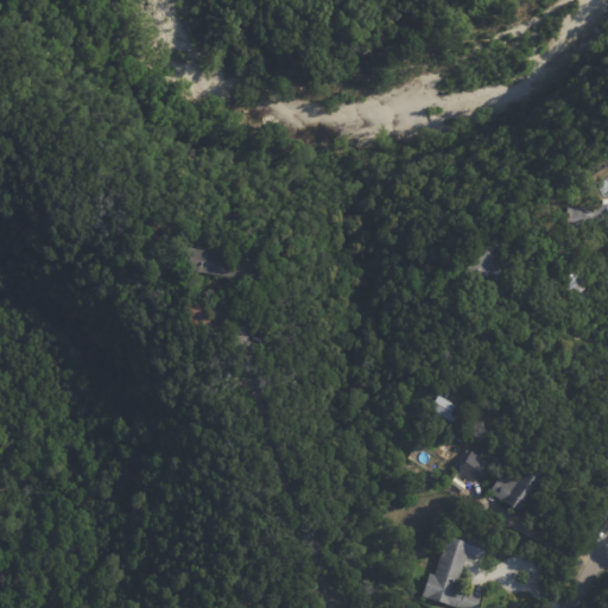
[(607,228),(570,230),(569,207),(603,204),(603,200),(607,198),(607,228)]
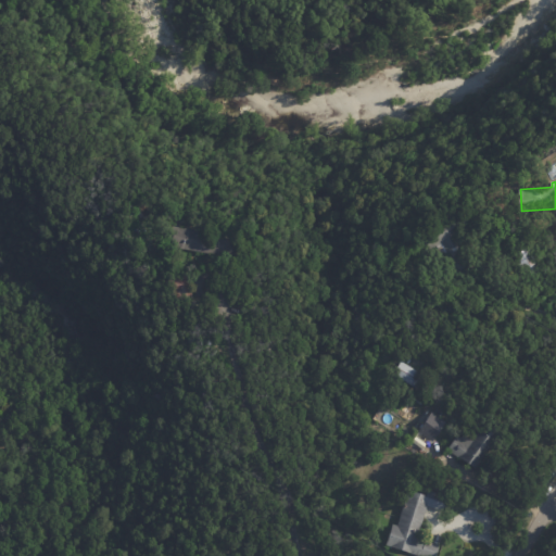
[(467,270),(457,276),(449,255),(442,257),(438,248),(426,253),(414,226),(466,201),(478,228),(464,235),(469,245),(460,250),(470,269),(467,270)]
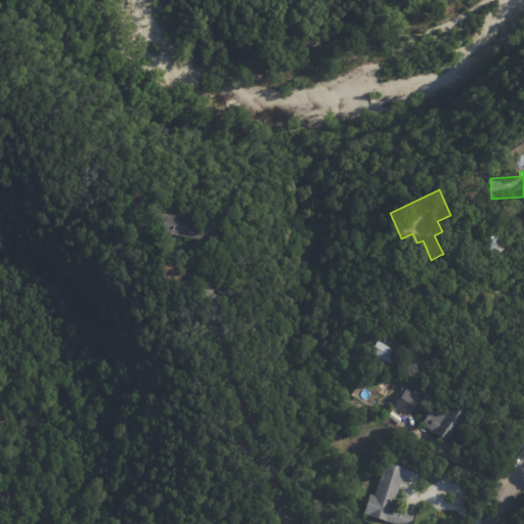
[(184,221),(210,226),(210,225),(220,226),(218,243),(158,232),(161,213),(185,217),(184,221)]
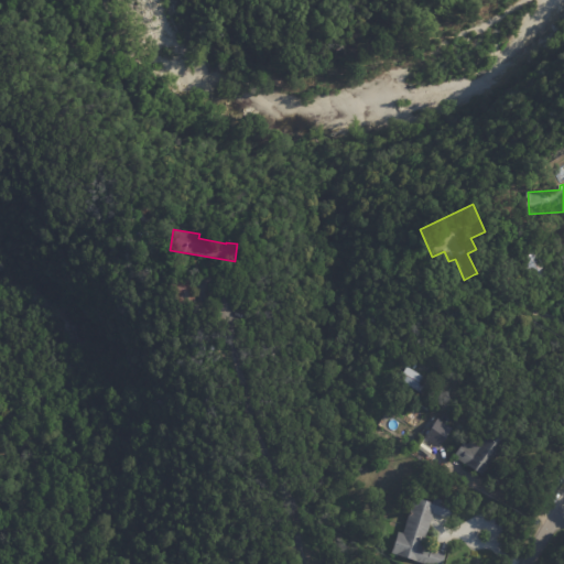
[(545,269),(533,275),(524,259),(537,252),(545,269)]
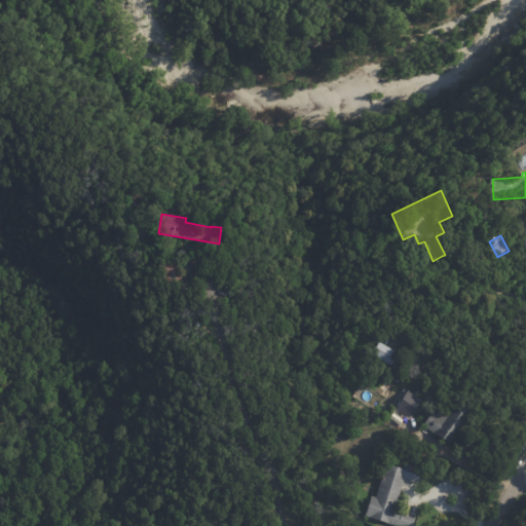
[(183,273),(184,277),(166,284),(160,263),(186,255),(189,266),(181,268),(183,273)]
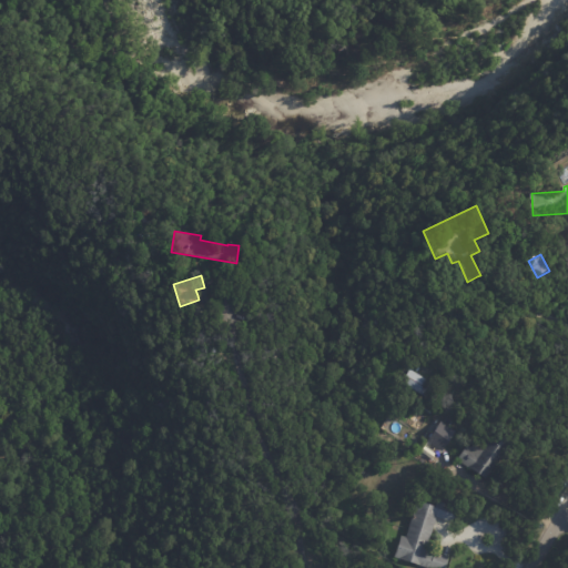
[(468,304),(473,300),(477,304),(473,308),(468,304)]
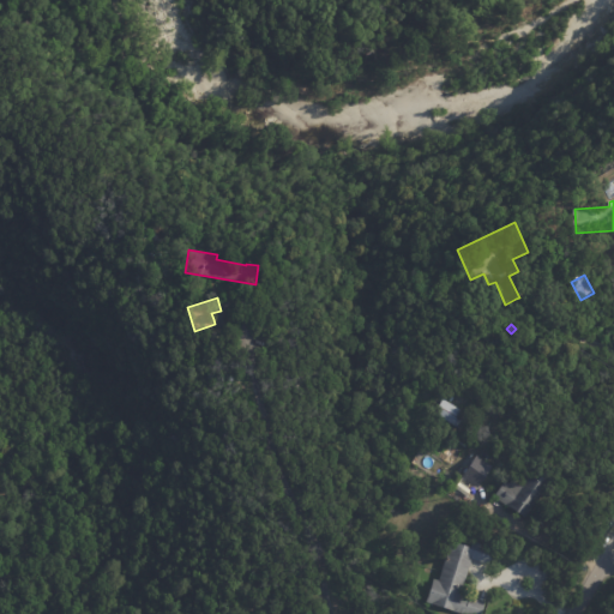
[(221,331),(222,337),(209,341),(208,333),(220,330),(221,331)]
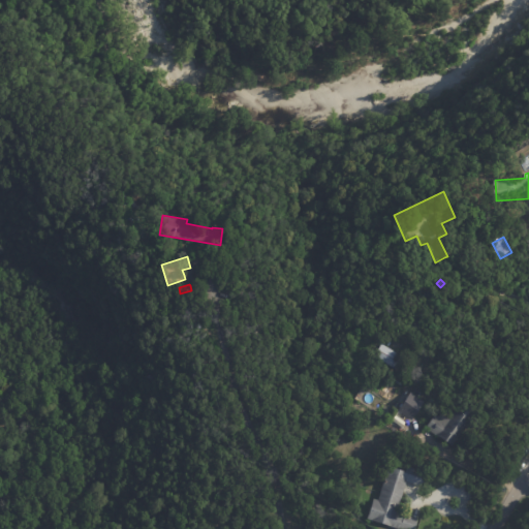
[(447,287),(454,294),(448,298),(443,291),(447,287)]
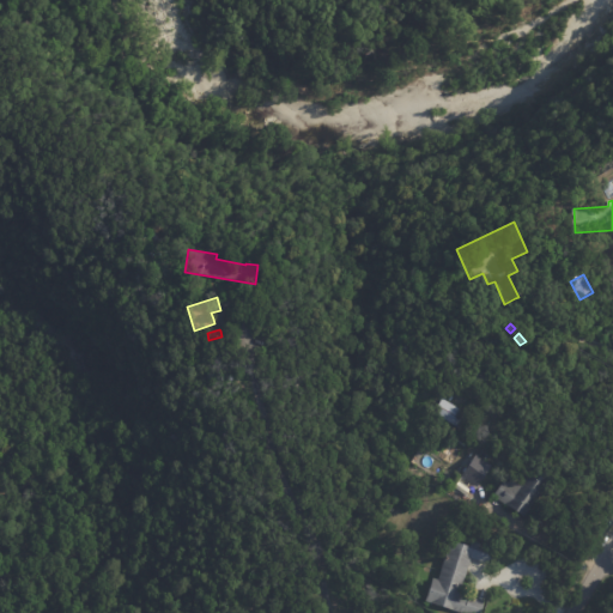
[(468,414),(460,429),(435,414),(442,399),(468,414)]
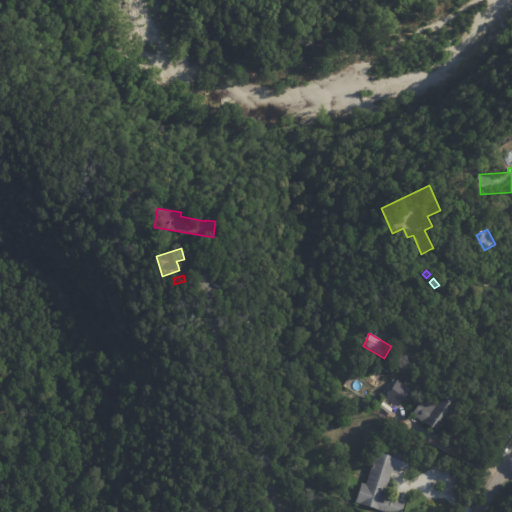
[(395,361),(388,373),(383,370),(390,358),(395,361)]
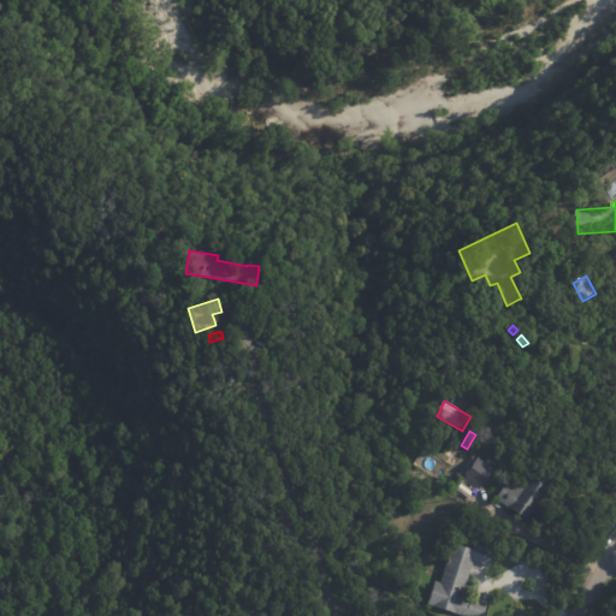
[(480,486),(479,490),(463,479),(479,457),(493,468),(480,486)]
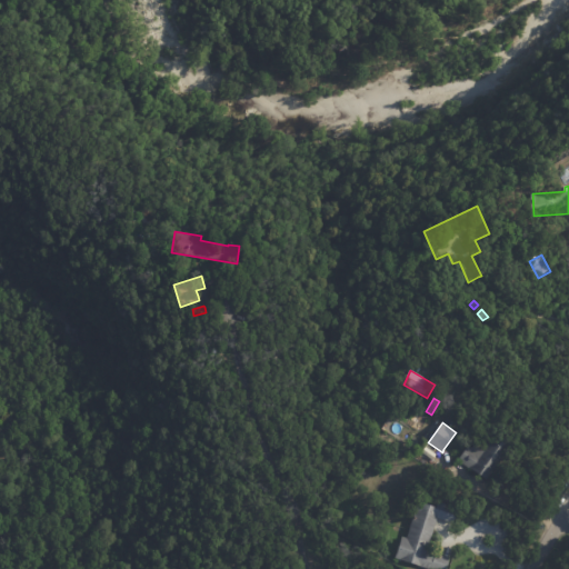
[(515,445),(490,481),(459,461),(468,447),(470,449),(477,438),(488,445),(496,432),(515,445)]
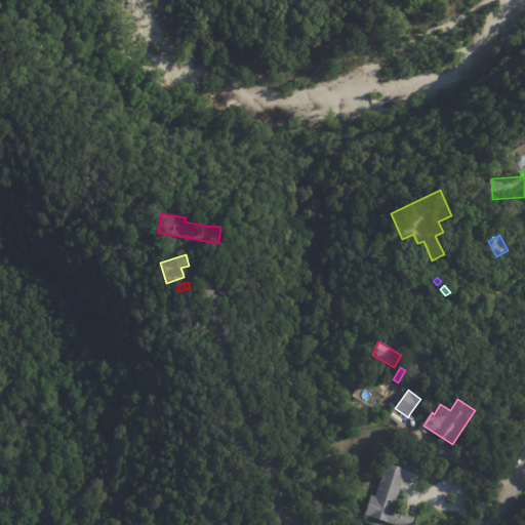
[(418,483),(404,479),(394,511),(401,513),(402,512),(415,516),(412,524),(392,524),(365,516),(372,496),(376,497),(387,463),(404,470),(405,463),(414,467),(415,463),(425,467),(418,483)]
